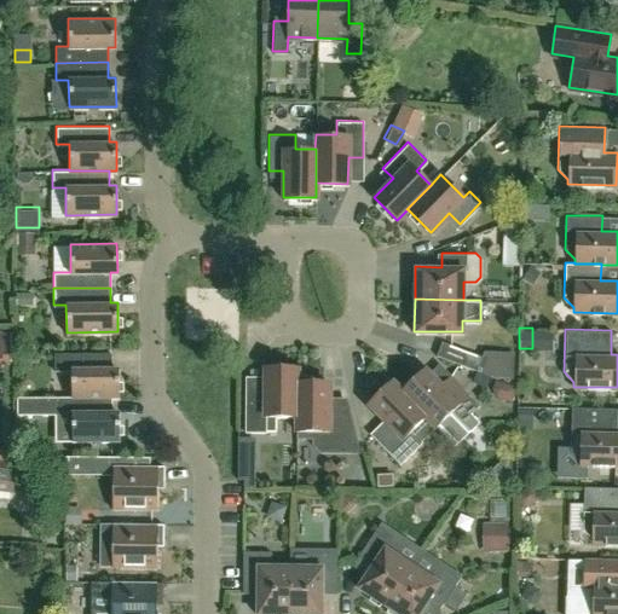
[(0,359),(11,360),(11,330),(0,330),(0,359)]
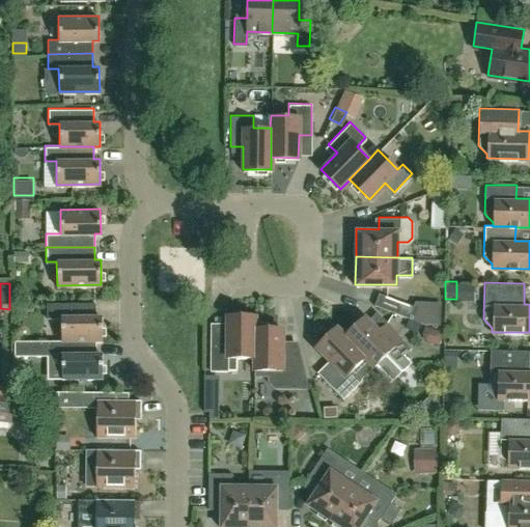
[(373,304),(408,315),(412,304),(378,292),(373,304)]
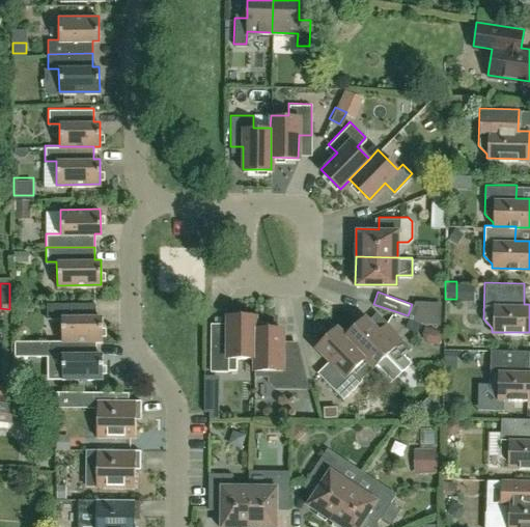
[(95,340),(102,340),(101,315),(94,315),(94,301),(46,302),(46,316),(60,316),(61,339),(95,339),(95,340)]
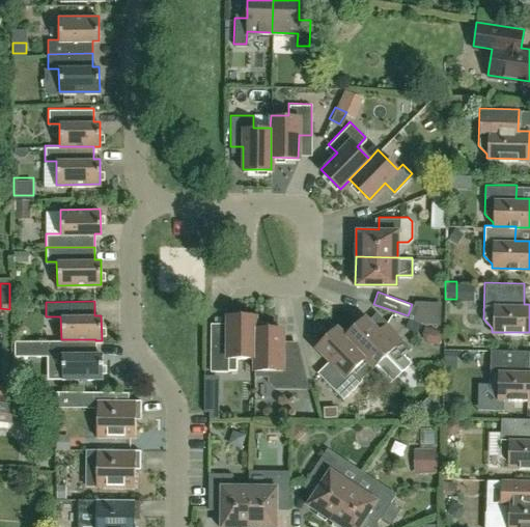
[(226,337),(210,337),(210,369),(227,369),(227,368),(235,368),(236,356),(253,356),(254,356),(254,327),(255,322),(255,314),(226,314),(226,337)]
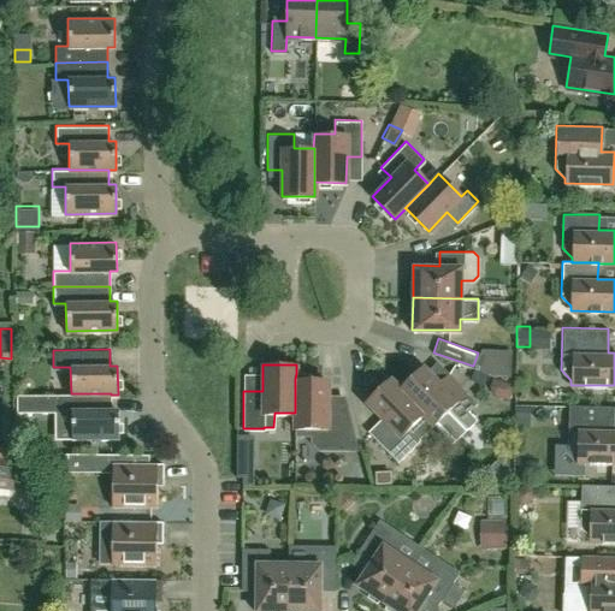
[(436,379),(426,369),(423,366),(400,389),(423,413),(433,423),(433,422),(453,442),(477,419),(468,409),(477,401),(448,372),(436,379)]
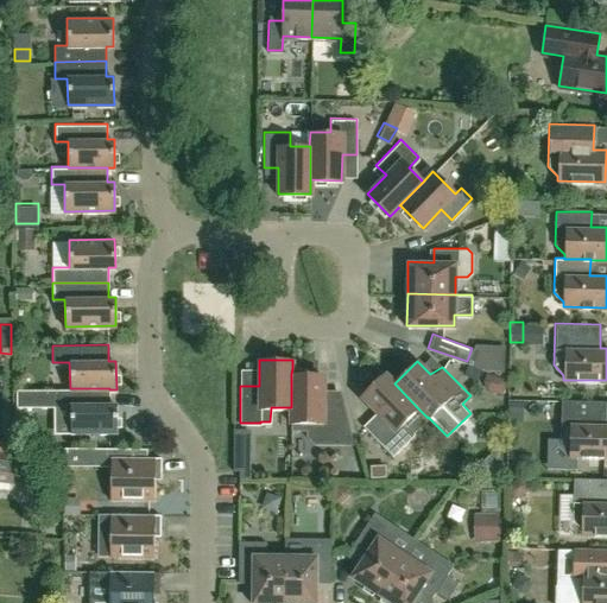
[(304,368),(292,368),(291,374),(291,407),(290,407),(291,427),(307,427),(307,433),(314,442),(342,442),(342,436),(351,436),(342,401),(330,401),(330,397),(327,393),(323,393),(323,374),(311,374),(304,368)]
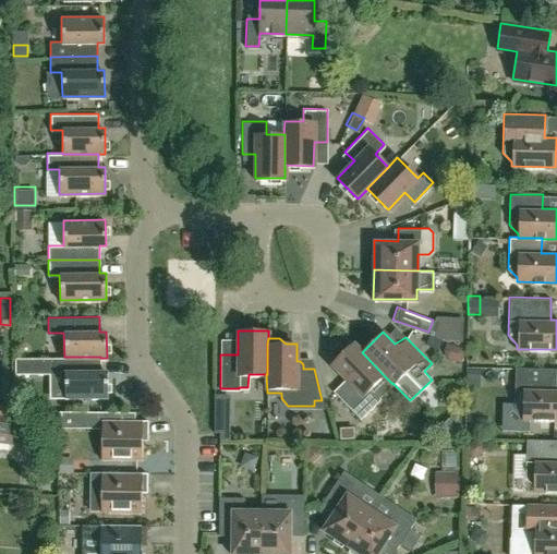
[(362,352),(353,342),(331,363),(349,381),(336,393),(360,418),(379,398),(370,387),(383,374),(362,352)]
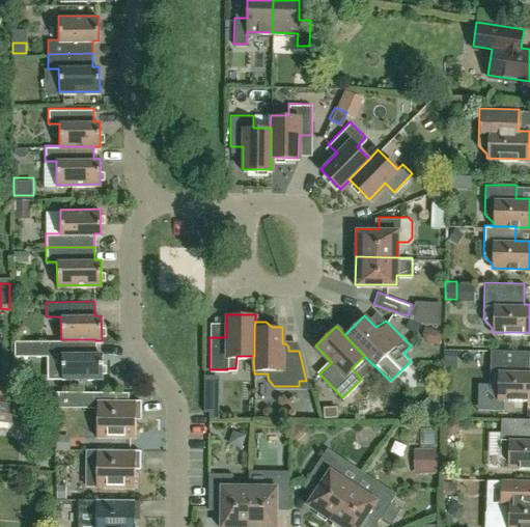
[(61,339),(14,339),(14,355),(61,354),(61,378),(102,378),(102,353),(95,353),(95,340),(95,339),(61,339)]
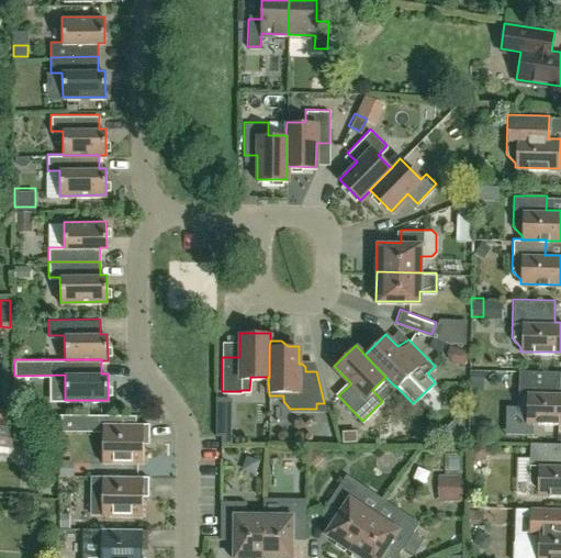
[(560,369),(518,368),(516,408),(525,416),(525,421),(560,422),(560,392),(559,392),(560,369)]
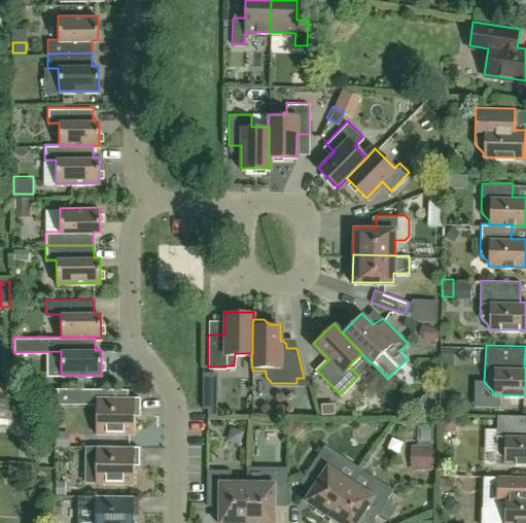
[(127,395),(127,387),(57,387),(57,403),(95,403),(95,431),(133,431),(134,410),(139,410),(139,395),(127,395)]
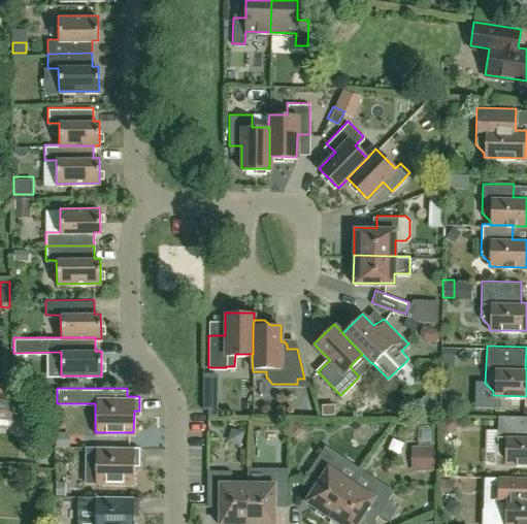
[(12,395),(0,393),(0,415),(9,417),(12,395)]
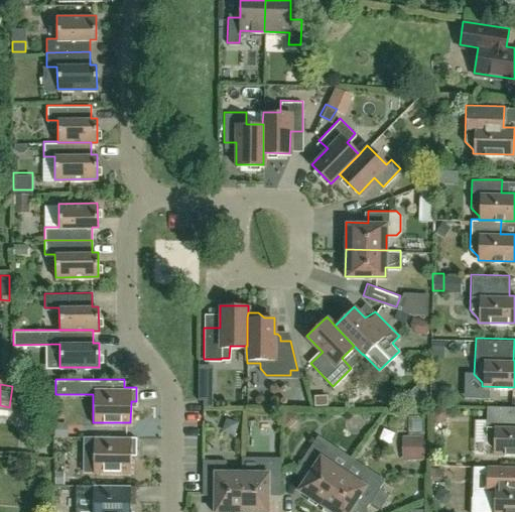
[(327,393),(312,393),(313,404),(327,403),(327,393)]
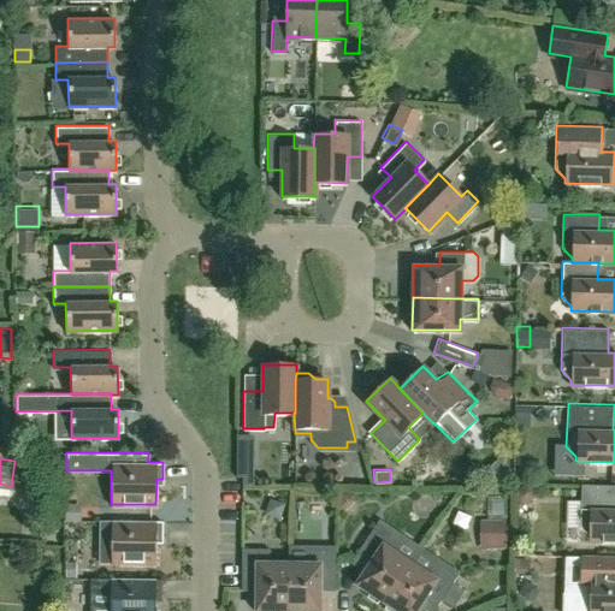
[(614,482),(580,482),(579,526),(589,535),(589,541),(614,541),(614,482)]
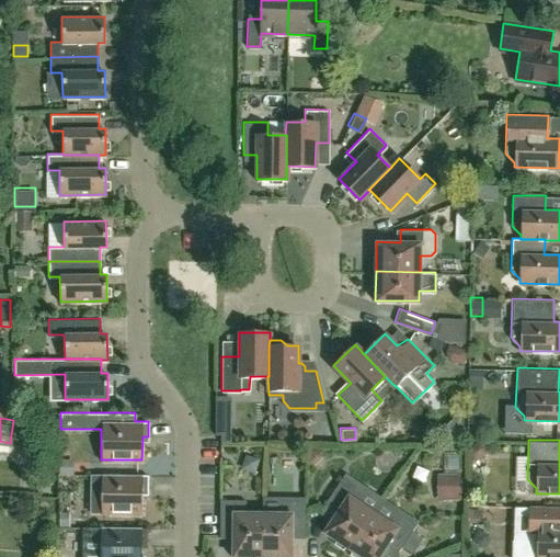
[(64,458),(64,473),(79,473),(79,458),(64,458)]
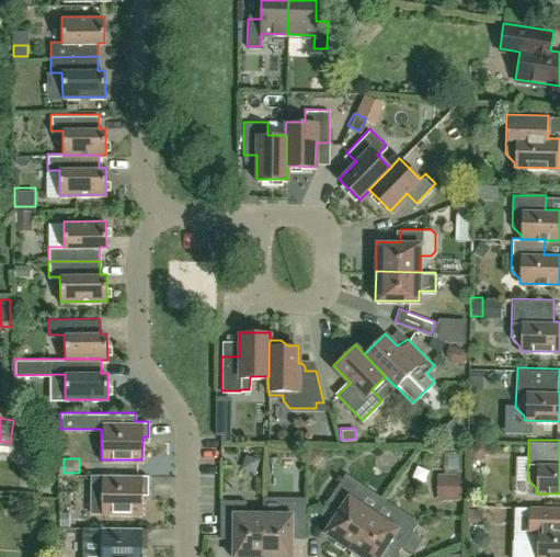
[(442,472),(442,498),(460,498),(460,472),(442,472)]
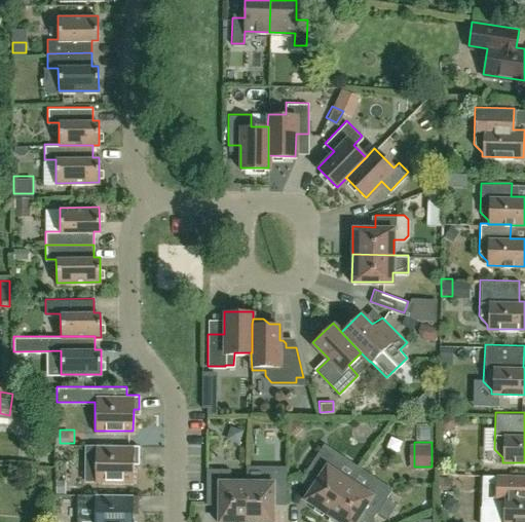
[(138,458),(138,444),(84,444),(84,464),(95,464),(95,480),(133,481),(133,458),(138,458)]
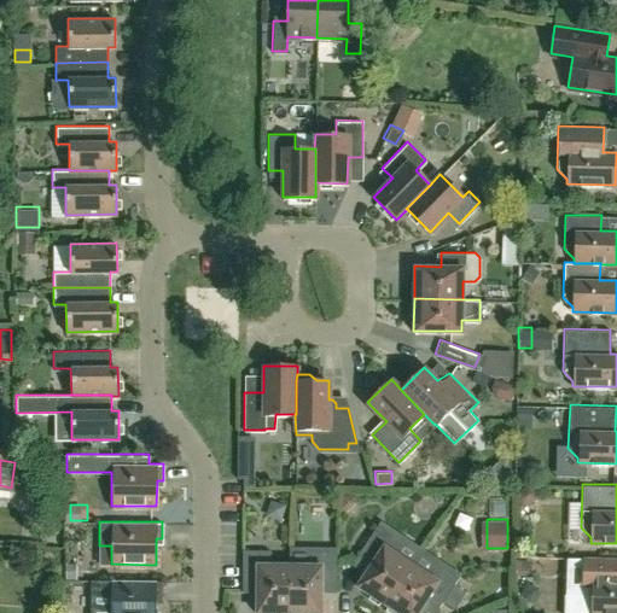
[(356,554),(371,562),(356,585),(383,602),(411,562),(393,552),(401,538),(377,523),(356,554)]
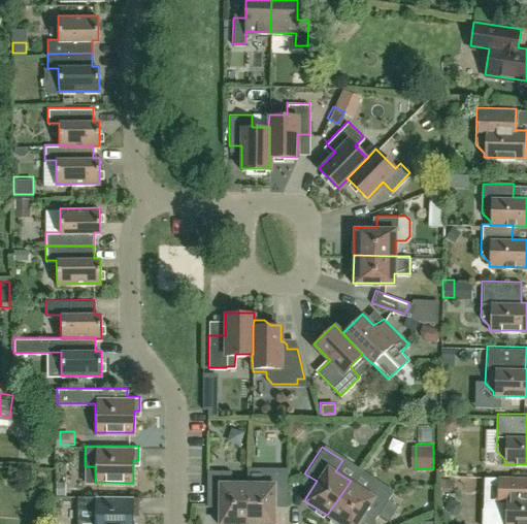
[(246,523),(246,482),(229,482),(229,469),(206,469),(206,500),(219,500),(219,523),(246,523)]
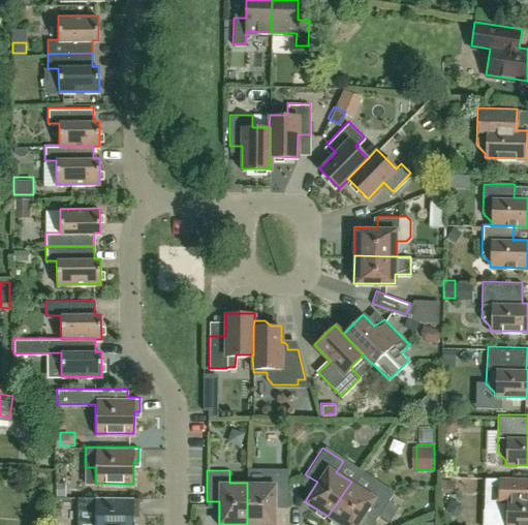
[(247,483),(247,524),(274,524),(275,501),(287,501),(287,470),(265,470),(265,483),(247,483)]
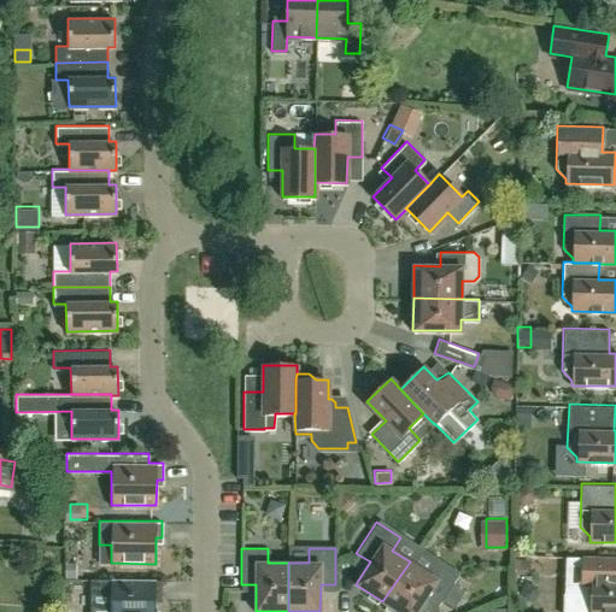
[(615,611),(615,555),(581,555),(580,590),(574,590),(570,594),(568,599),(568,604),(569,608),(572,611),(587,611),(590,611),(588,611),(615,611)]
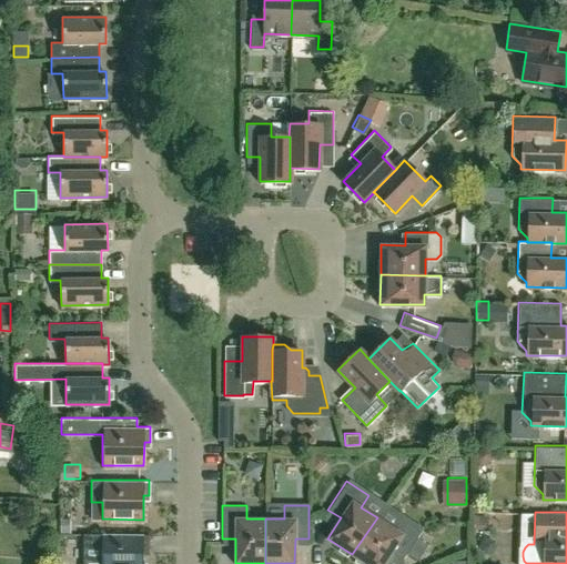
[(377,517),(352,554),(366,563),(381,563),(391,551),(402,557),(406,551),(416,536),(421,530),(401,516),(393,527),(377,517)]
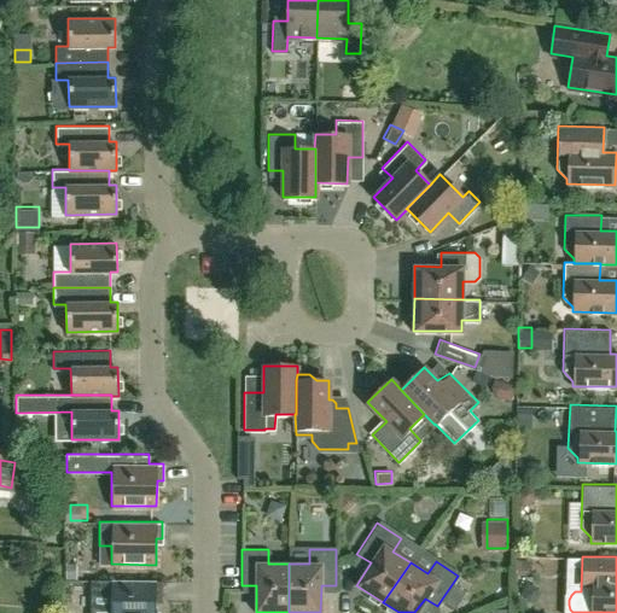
[(162,596),(162,579),(89,578),(89,612),(155,612),(156,596),(162,596)]
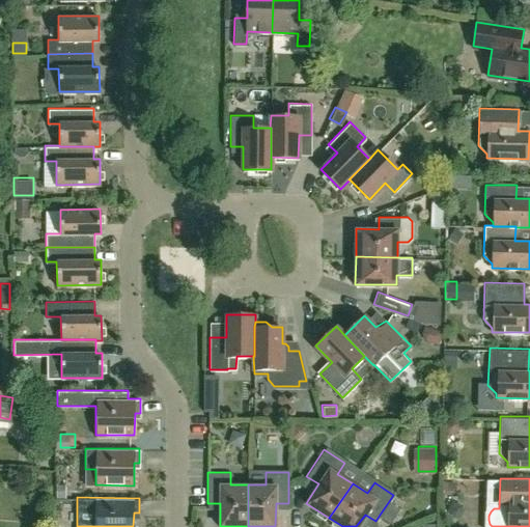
[(389,501),(380,515),(390,521),(398,508),(389,501)]
